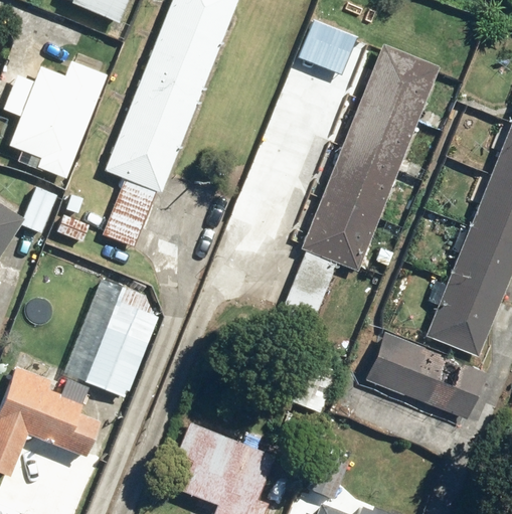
[(57,0),(55,4),(116,30),(129,0),(57,0)]
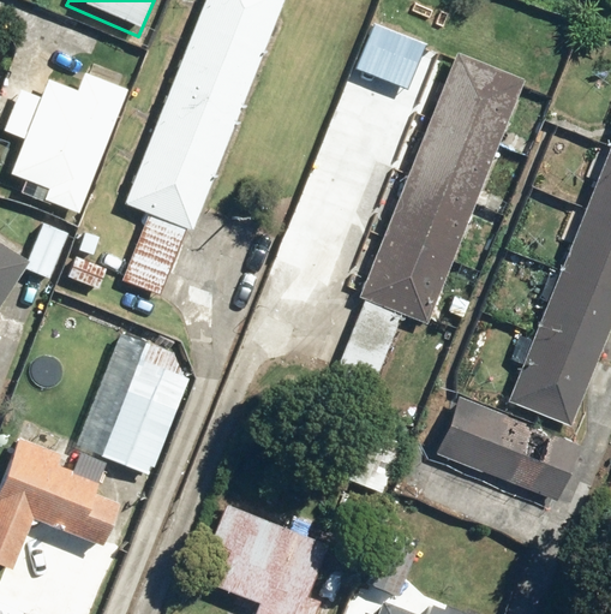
[(207,0),(125,203),(147,212),(119,280),(162,298),(283,0),(207,0)]
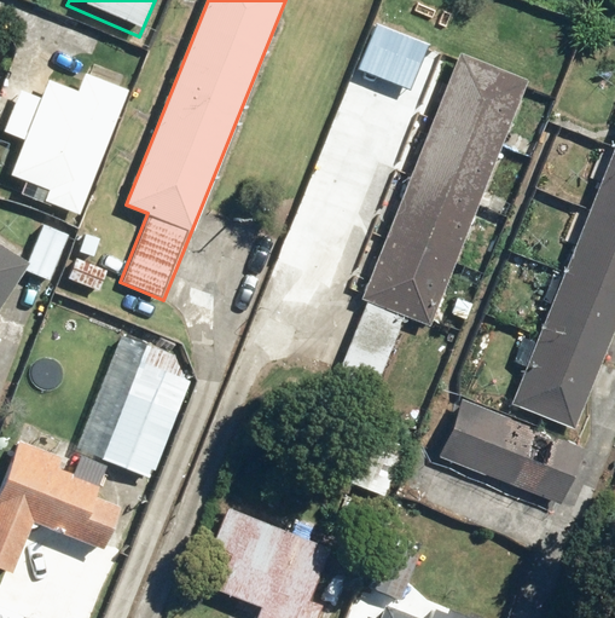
[(528,79),(445,45),(377,215),(389,220),(358,298),(363,300),(334,374),(375,391),(404,318),(425,327),(447,273),(471,283),(483,250),(463,242),(470,221),(498,232),(511,197),(485,188),(498,152),(521,161),(532,133),(510,125),(528,79)]
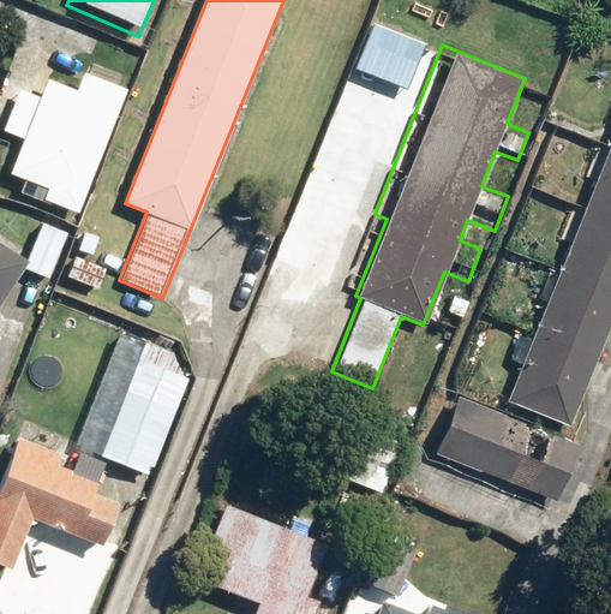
[(73,215),(124,83),(79,66),(71,88),(47,78),(40,97),(18,89),(4,127),(29,137),(15,173),(24,178),(18,194),(73,215)]
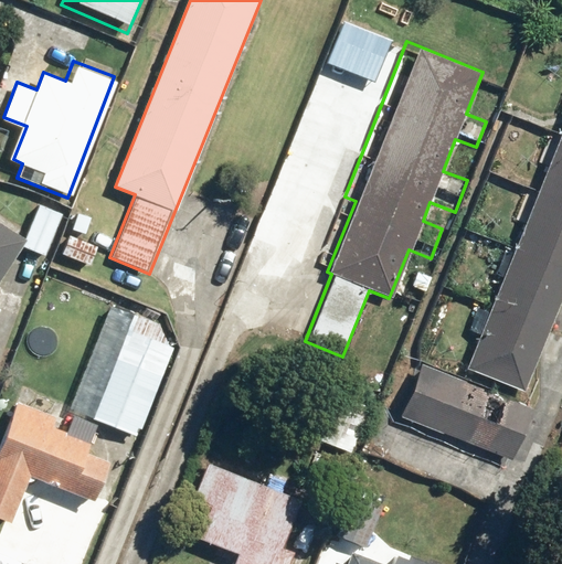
[(561,132),(540,188),(561,195),(561,132)]
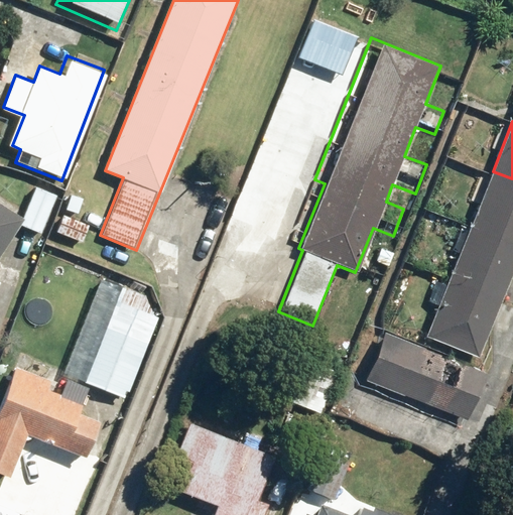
[(512,178),(493,171),(472,226),(512,242),(512,178)]
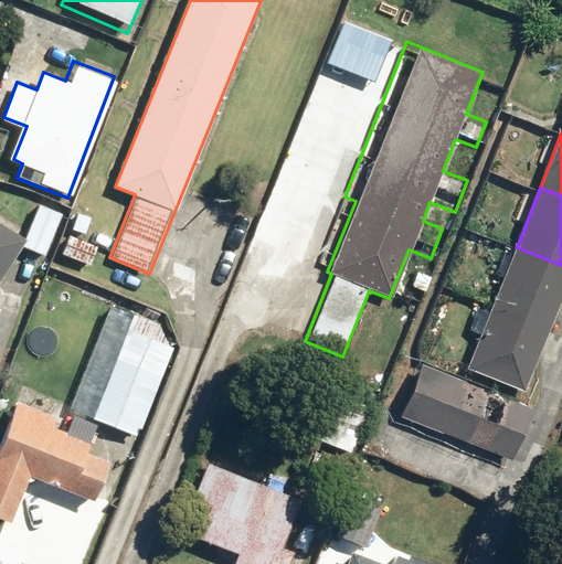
[(62,213),(39,204),(22,247),(46,256),(62,213)]
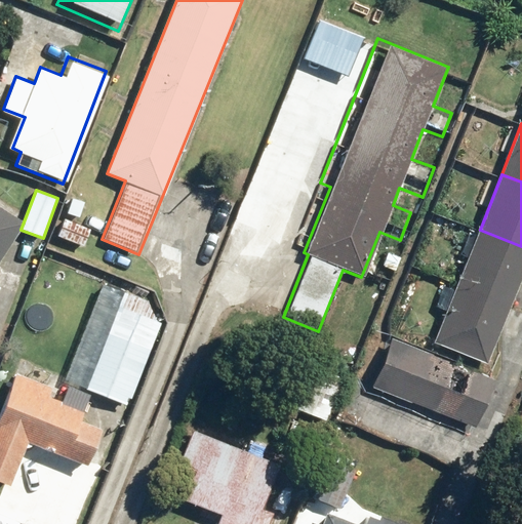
[(0,254),(22,220),(0,207),(0,254)]
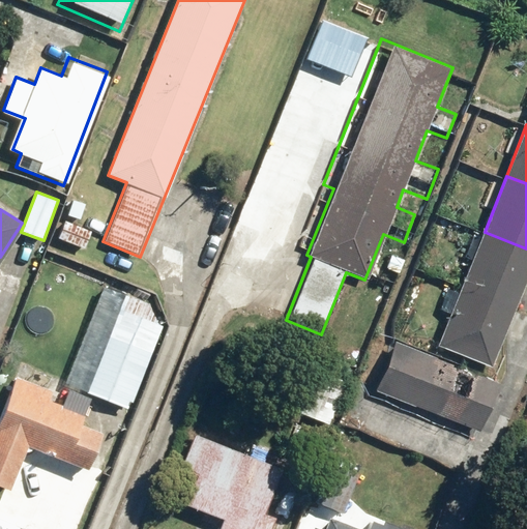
[(92,229),(63,217),(55,238),(84,250),(92,229)]
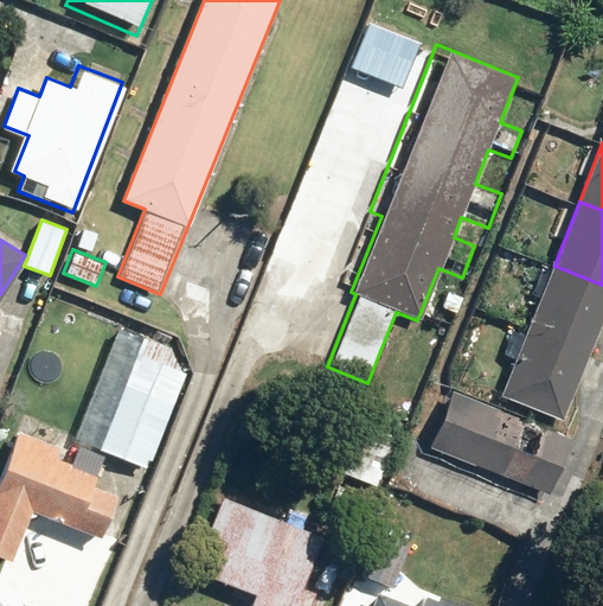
[(602,285),(555,266),(528,331),(592,355),(602,327),(602,285)]
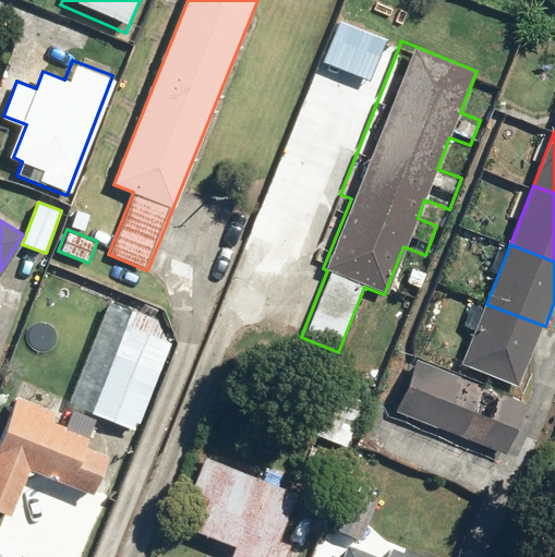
[(106,339),(118,344),(91,415),(131,431),(154,371),(159,373),(171,343),(160,318),(122,302),(106,339)]
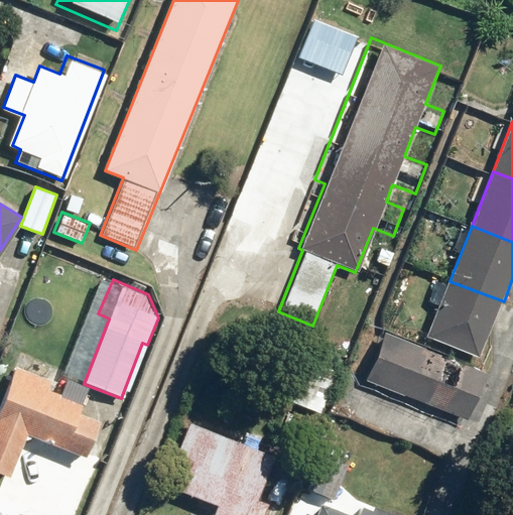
[(504,301),(450,281),(428,336),(482,357),(504,301)]
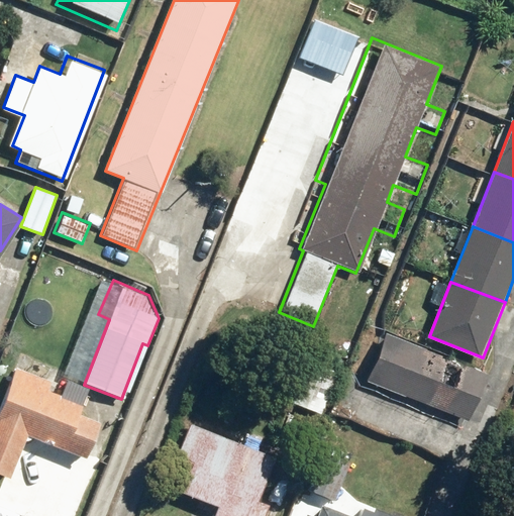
[(490,372),(383,328),(364,377),(470,420),(490,372)]
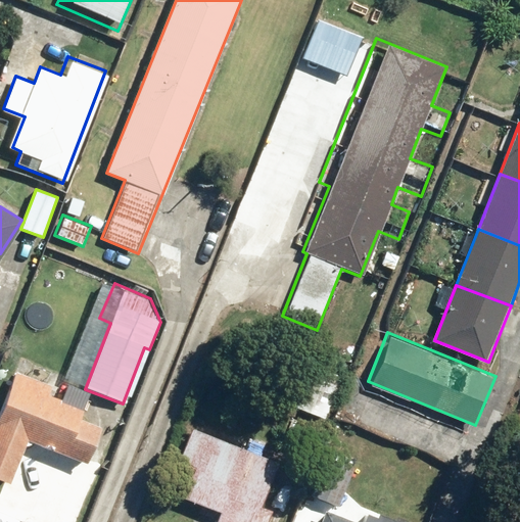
[(343,376),(309,363),(292,406),(327,419),(343,376)]
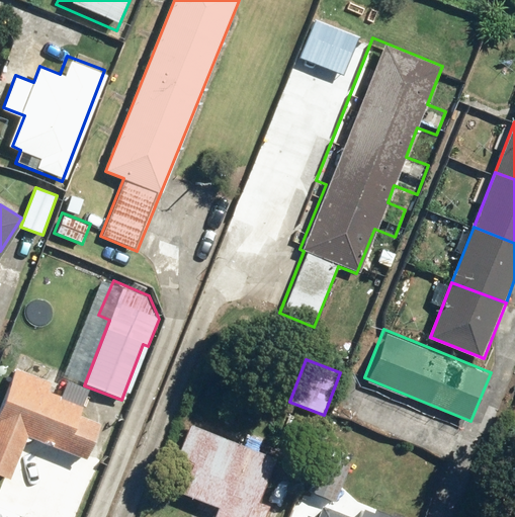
[(88,391),(17,361),(0,403),(0,477),(6,480),(25,433),(82,456),(96,422),(78,414),(88,391)]
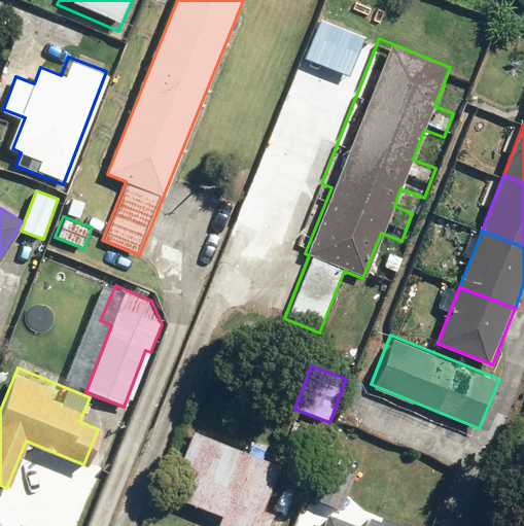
[(266,459),(270,447),(252,440),(248,452),(191,429),(177,466),(196,474),(183,503),(221,519),(218,525),(265,525),(272,509),(264,505),(280,464),(266,459)]
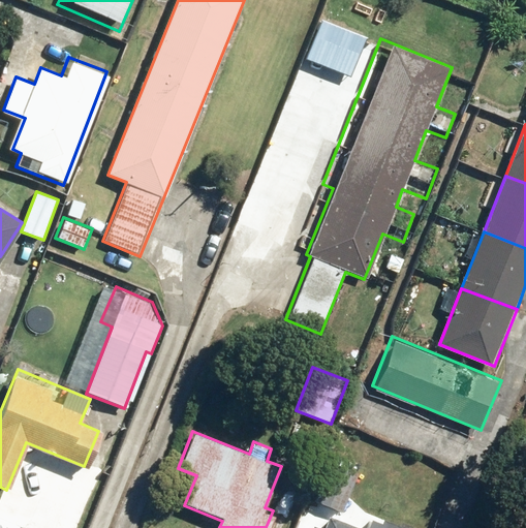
[(356,480),(332,469),(316,501),(340,513),(356,480)]
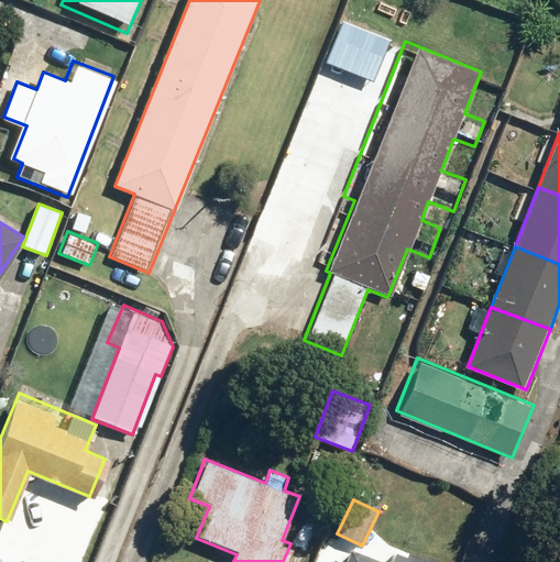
[(386,561),(350,547),(343,561),(412,561),(414,557),(393,548),(386,561)]
